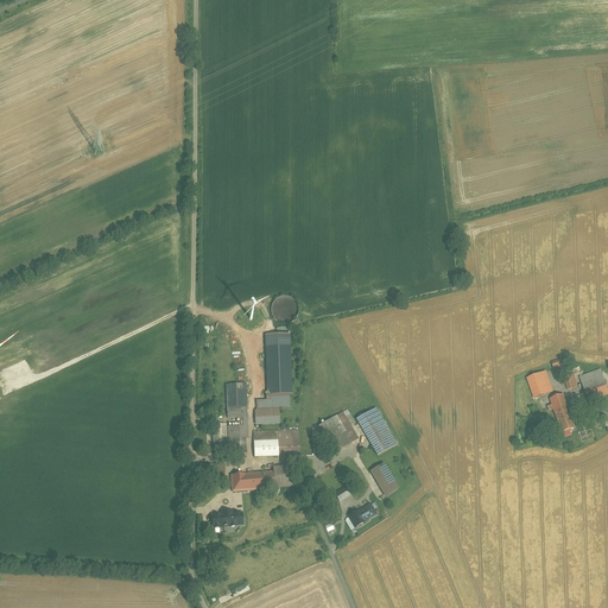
[(298,314),(298,310),(298,306),(296,303),(293,299),(291,297),(286,296),(283,296),(279,297),(276,299),(273,302),(272,305),(271,310),(272,314),(273,317),(276,320),(279,322),(283,323),(286,323),(290,322),(293,320),(296,317),(298,314)]
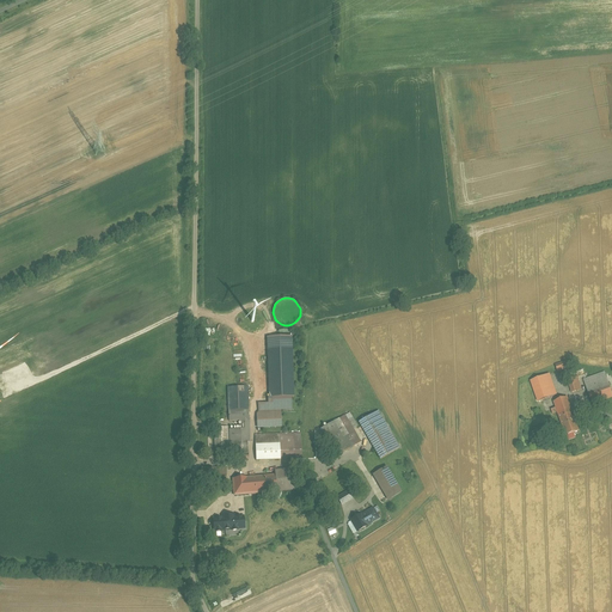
[(292,349),(268,350),(270,398),(294,397),(292,349)]
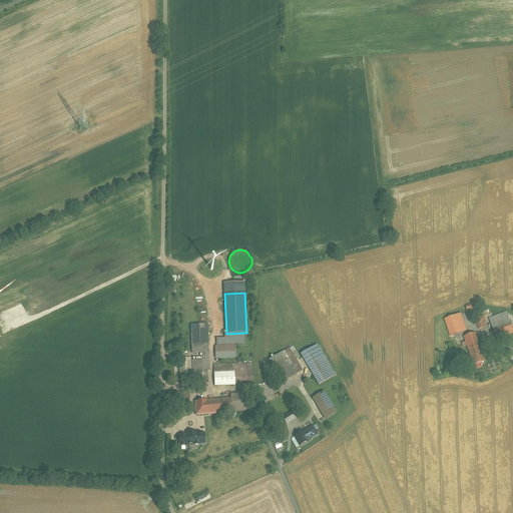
[(482,312),(478,313),(477,308),(468,311),(471,319),(476,318),(479,329),(487,327),(484,317),(483,317),(482,312)]
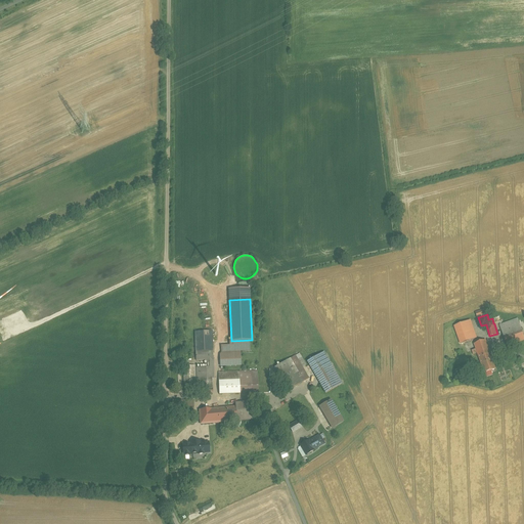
[(523,337),(518,319),(499,325),(507,346),(523,340),(523,337)]
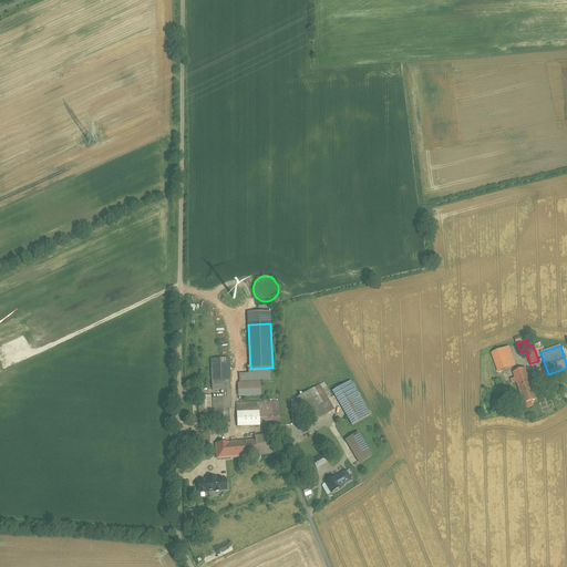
[(516,366),(509,347),(503,349),(509,368),(516,366)]
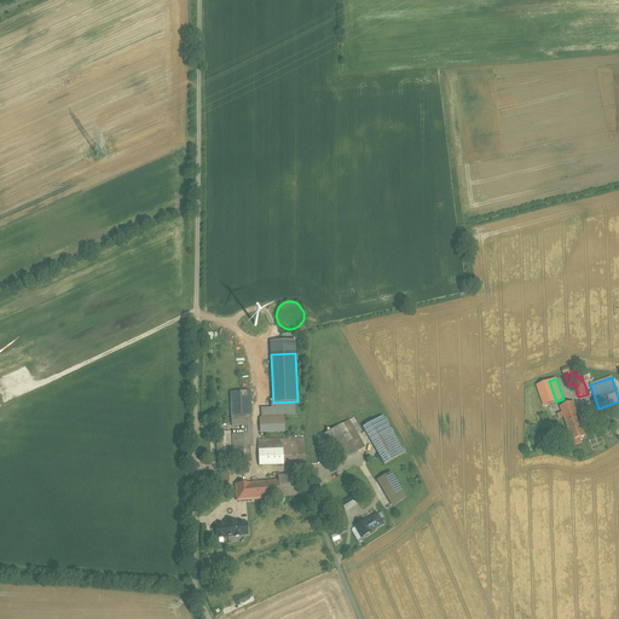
[(549,381),(532,387),(539,408),(545,405),(556,401),(549,381)]
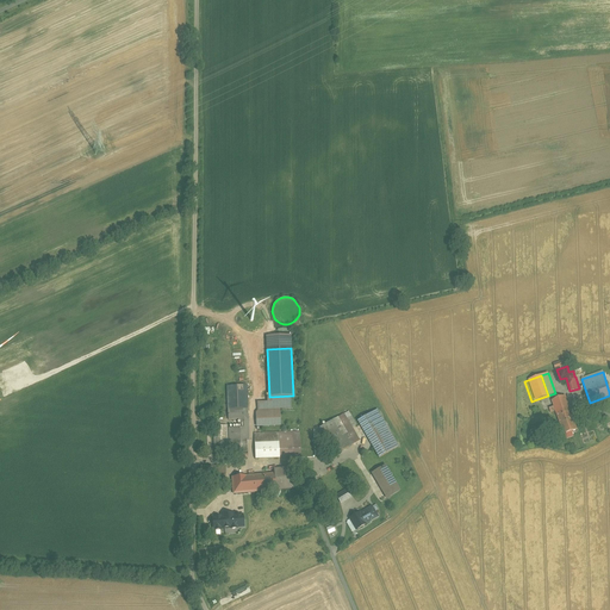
[(247,386),(226,386),(228,409),(248,409),(247,386)]
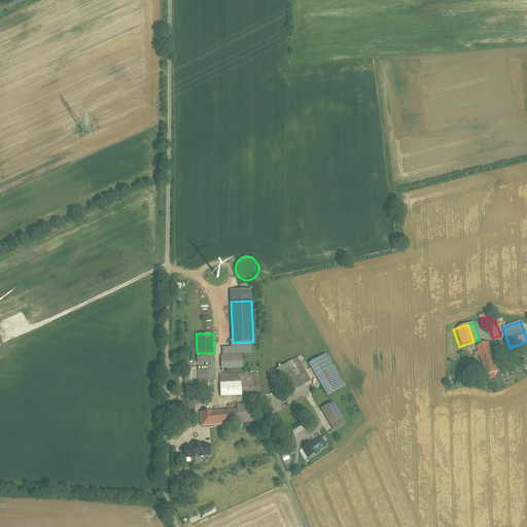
[(488,342),(477,346),(480,355),(492,351),(490,347),(488,342)]
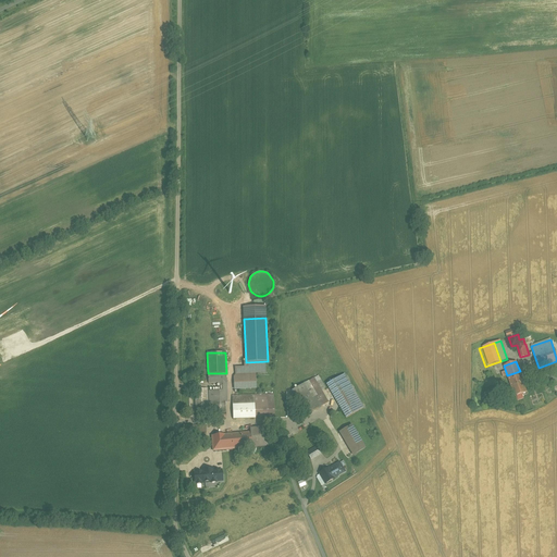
[(520,371),(507,375),(515,397),(527,393),(520,371)]
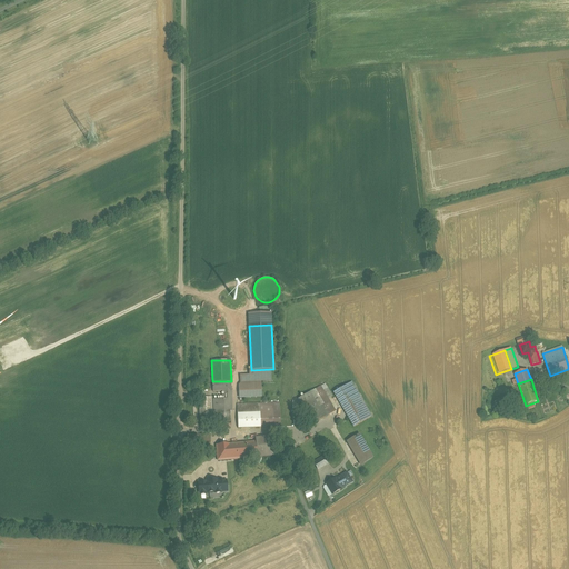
[(231,381),(212,381),(213,392),(223,391),(225,399),(230,399),(230,411),(232,411),(231,381)]
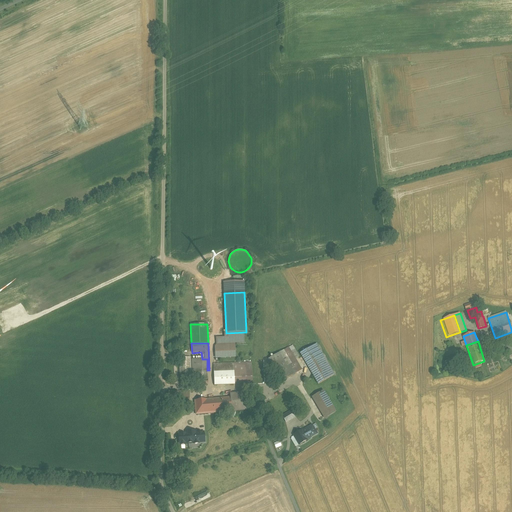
[(334,374),(316,344),(300,353),(318,384),(334,374)]
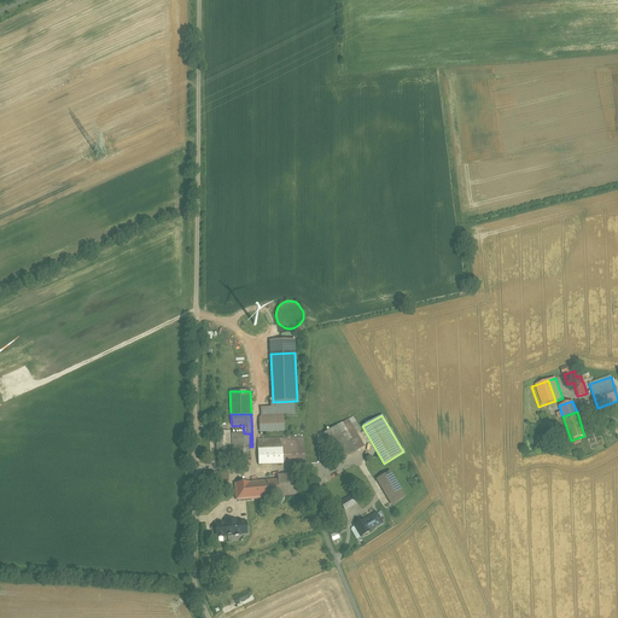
[(284,419),(260,420),(260,432),(284,431),(284,419)]
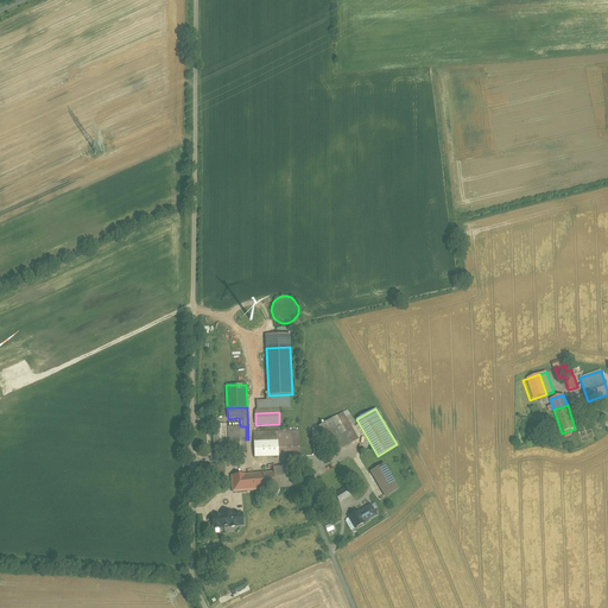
[(359,439),(342,413),(320,426),(330,445),(330,444),(335,453),(359,439)]
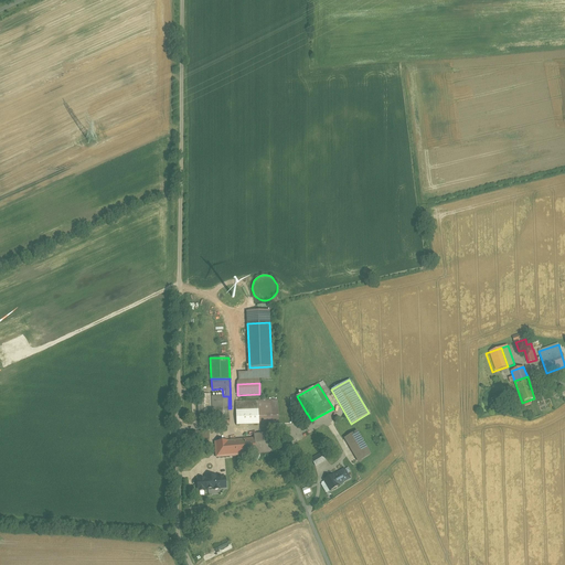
[(210,394),(199,395),(200,423),(211,423),(210,394)]
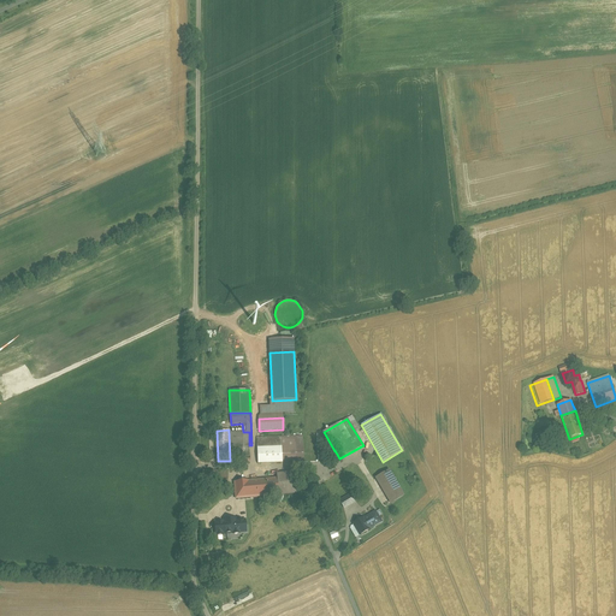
[(243,432),(236,432),(237,457),(250,457),(249,445),(249,432),(243,432)]
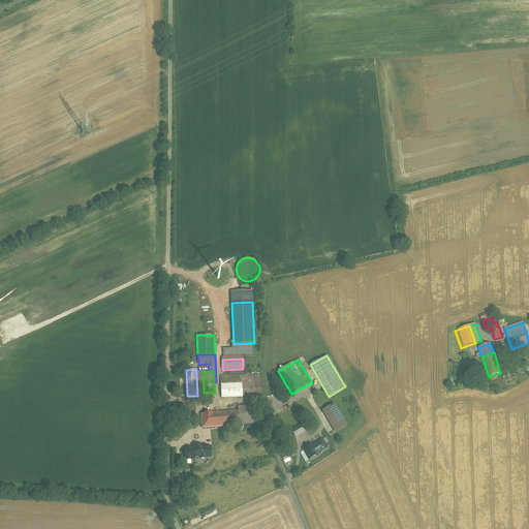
[(253,375),(220,376),(220,379),(242,379),(242,398),(254,397),(253,375)]
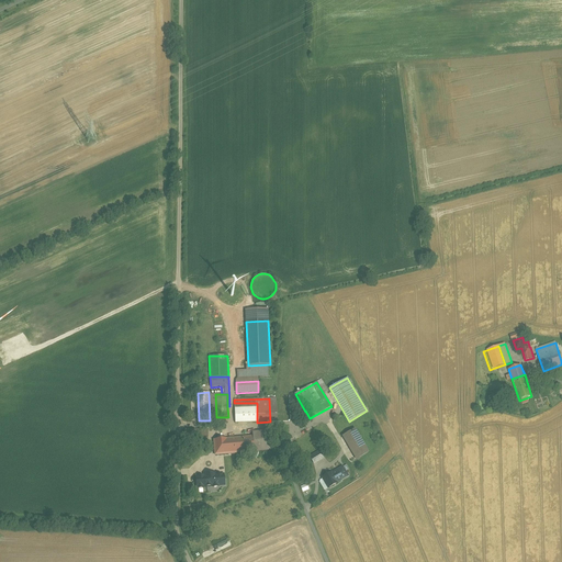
[(257,403),(234,403),(235,423),(257,423),(257,403)]
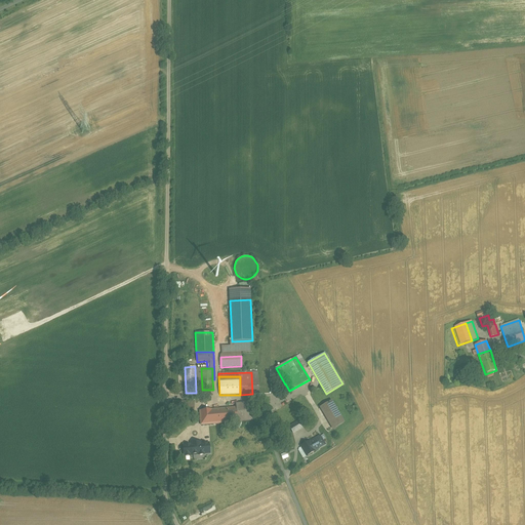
[(344,422),(331,401),(320,407),(333,429),(344,422)]
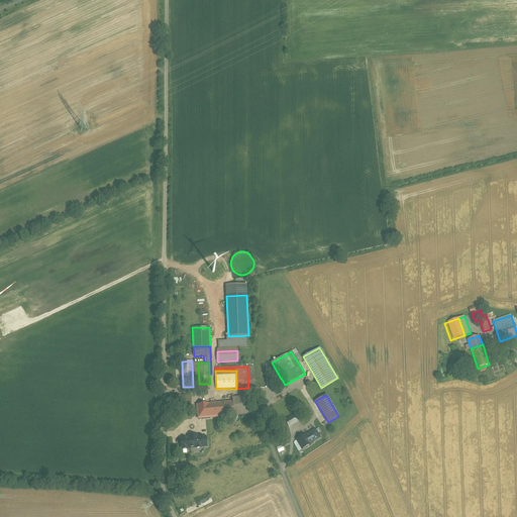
[(249,401),(232,402),(233,415),(233,416),(251,414),(249,401)]
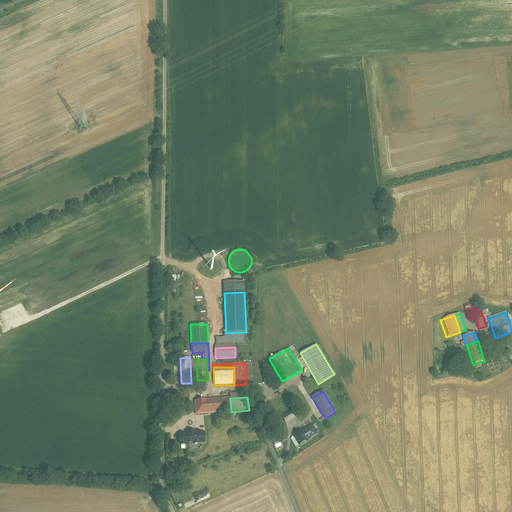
[(230,398),(220,399),(221,412),(231,411),(230,398)]
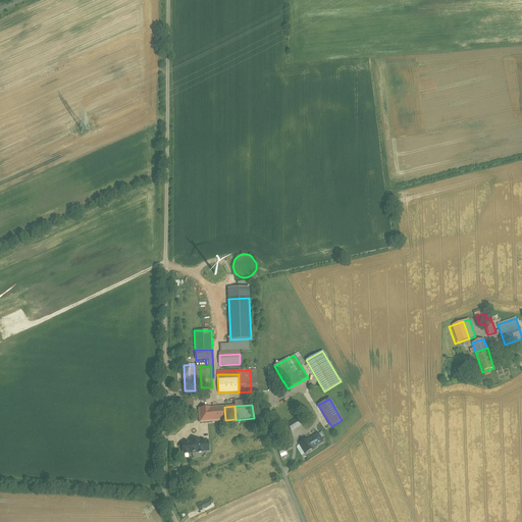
[(224,407),(199,409),(199,414),(203,414),(204,423),(212,422),(219,421),(225,420),(224,407)]
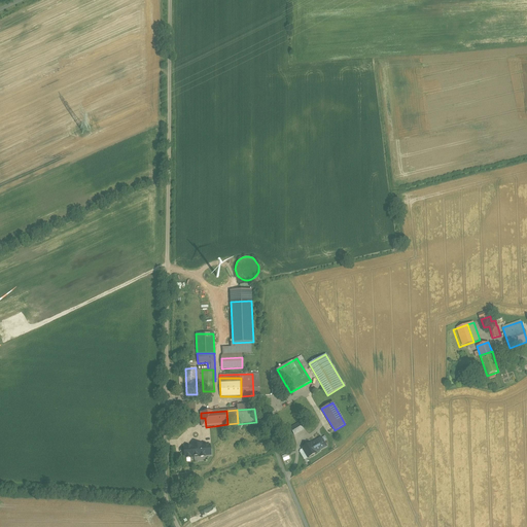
[(214,426),(206,427),(205,418),(201,418),(203,441),(215,440),(214,426)]
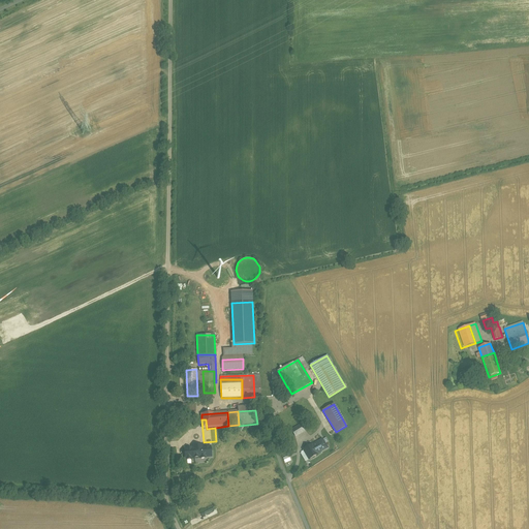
[(302,424),(291,429),(296,437),(306,431),(302,424)]
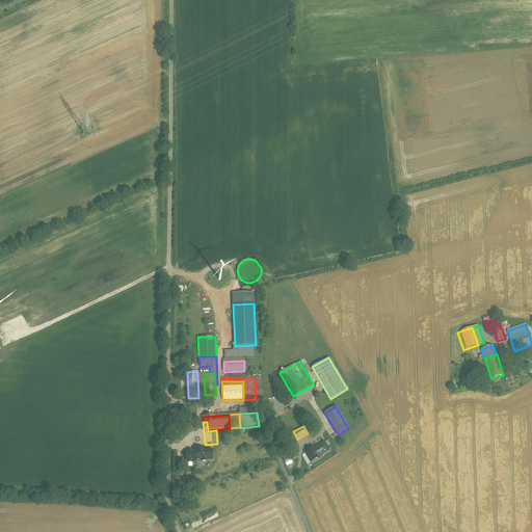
[(325,441),(315,447),(304,452),(301,454),(307,464),(330,450),(327,446),(330,444),(328,440),(325,442),(325,441)]
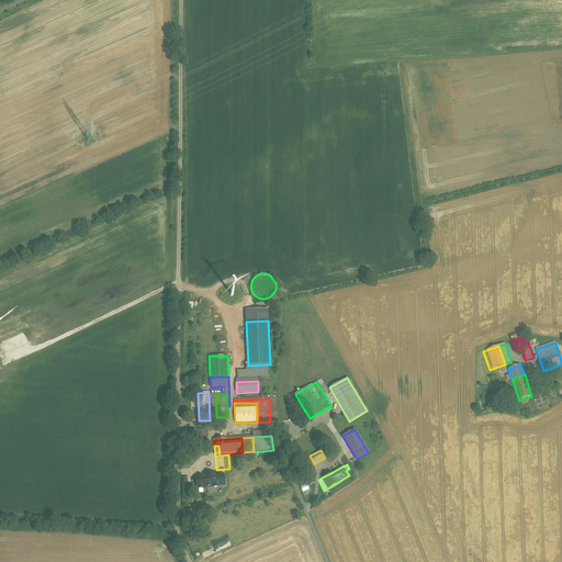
[(195,476),(197,490),(225,486),(224,474),(195,476)]
